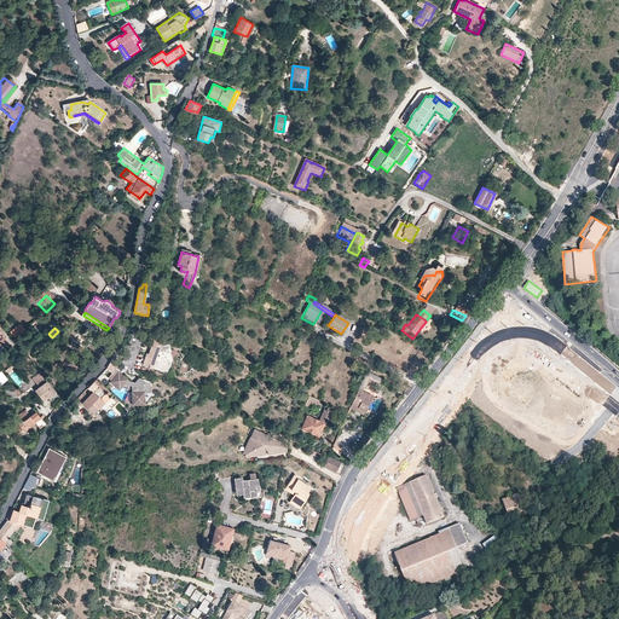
[(13,337),(18,343),(27,335),(22,330),(13,337)]
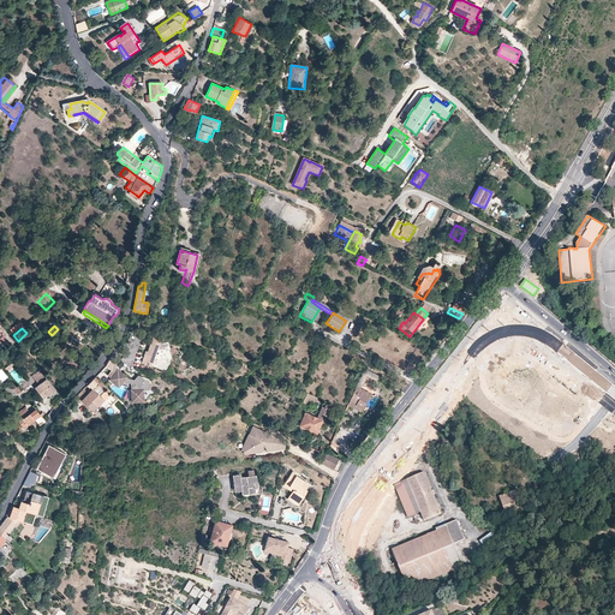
[(27,352),(29,356),(49,336),(47,333),(27,352)]
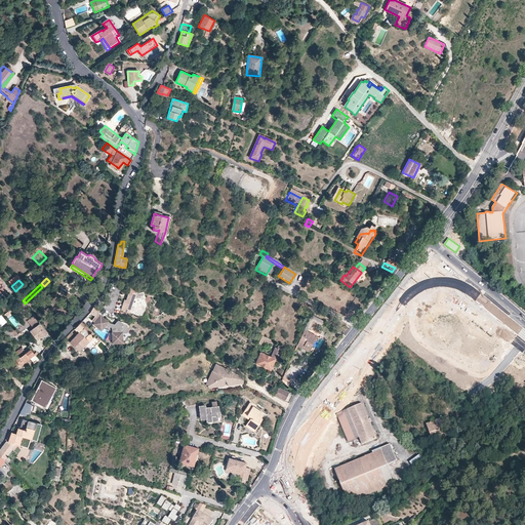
[(125,300),(121,311),(130,314),(131,312),(143,316),(145,310),(142,299),(145,298),(144,293),(139,293),(137,293),(136,294),(130,292),(127,301),(125,300)]
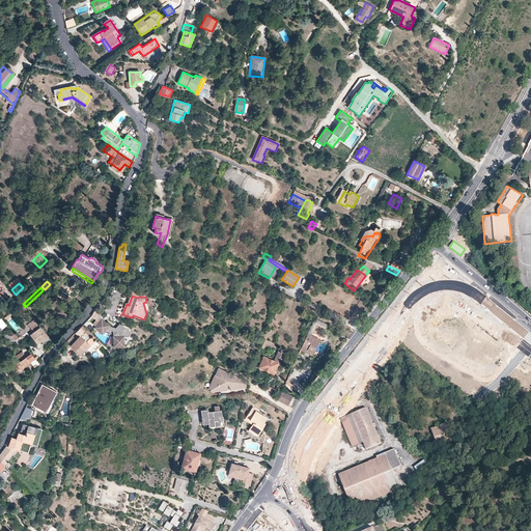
[(91,316),(90,317),(92,319),(93,317),(96,320),(104,311),(99,308),(96,308),(91,316)]
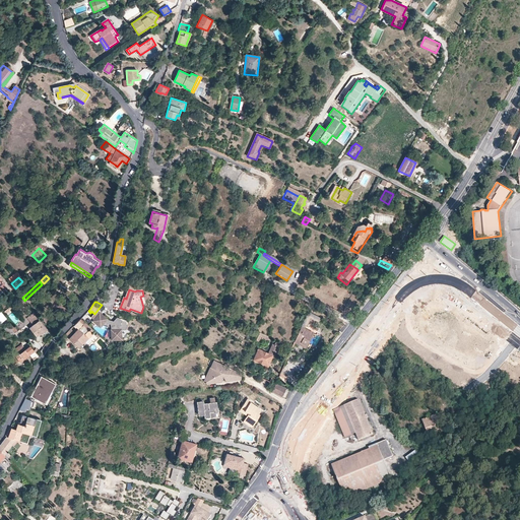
[(301,326),(305,328),(310,317),(312,314),(308,311),(301,326)]
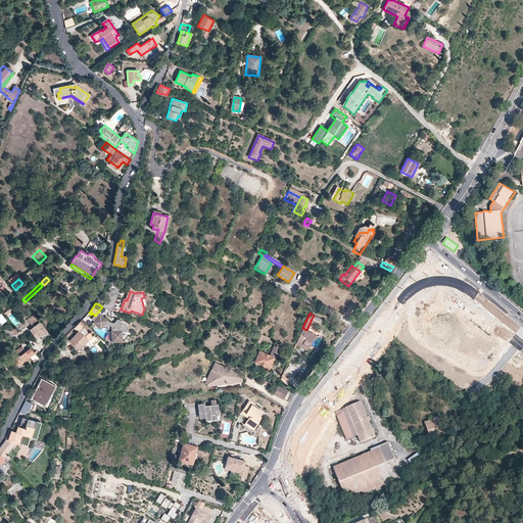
[(47,331),(38,320),(39,319),(35,315),(28,320),(34,327),(30,330),(37,339),(41,336),(45,333),(47,331)]
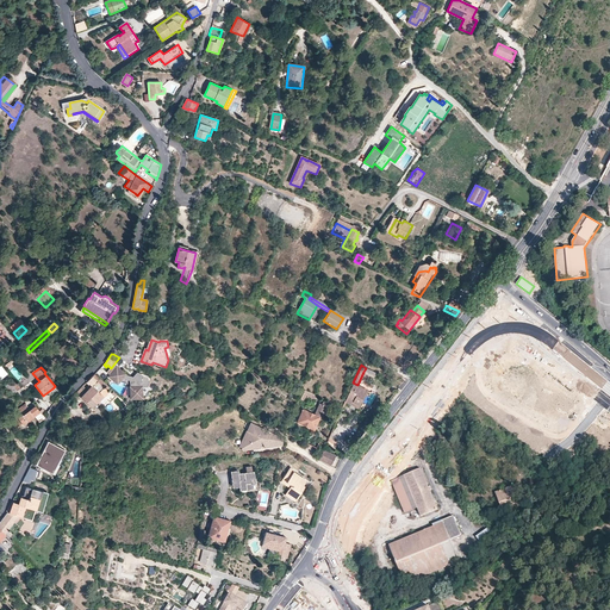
[(149,384),(149,377),(137,372),(134,377),(128,375),(126,375),(117,367),(109,377),(118,385),(123,379),(131,380),(131,399),(143,399),(143,386),(148,386),(149,384)]
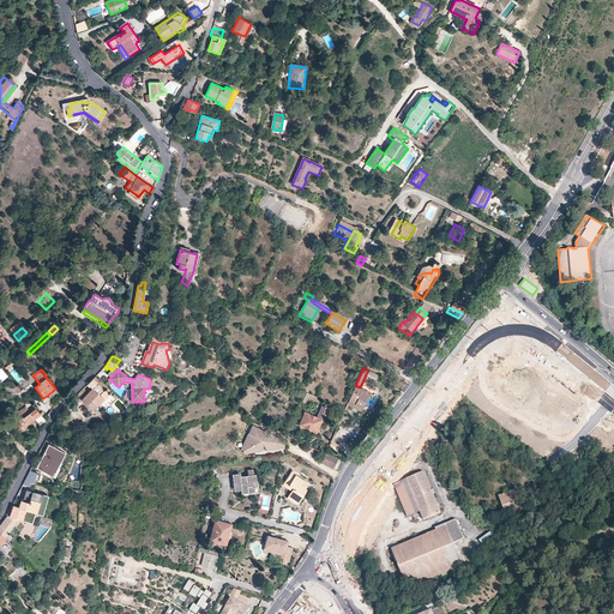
[(112,391),(95,377),(94,379),(97,383),(104,390),(100,395),(104,399),(112,391)]
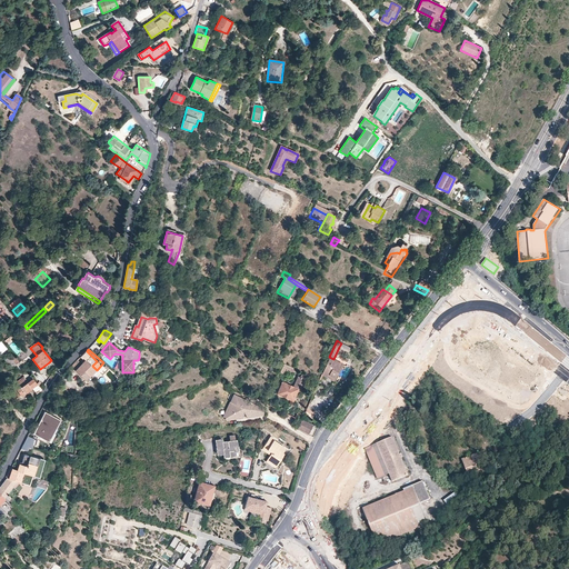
[(90,355),(87,351),(81,356),(86,360),(87,359),(90,355)]
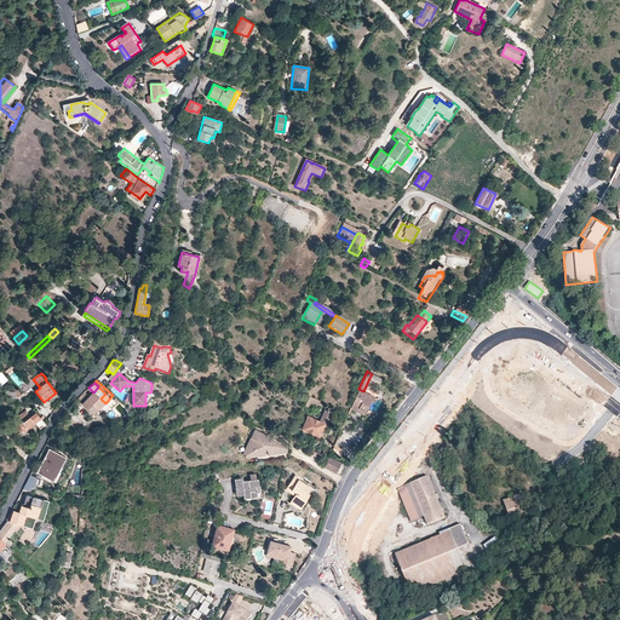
[(19,391),(16,388),(15,385),(6,392),(7,394),(15,402),(19,397),(22,395),(19,391)]
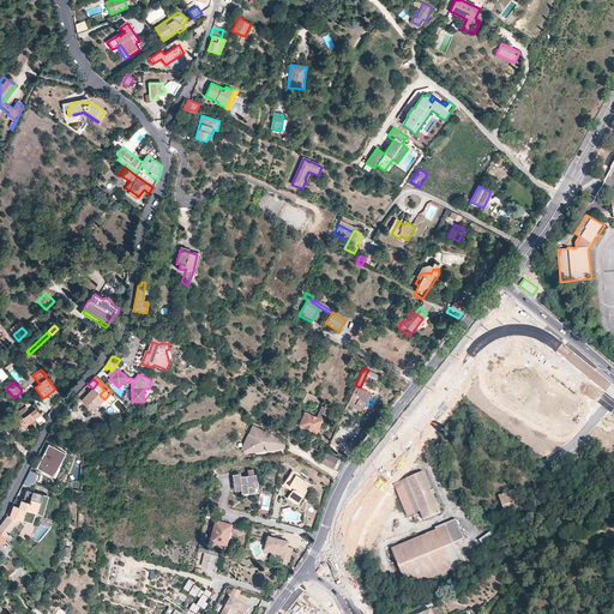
[(355,385),(347,404),(360,411),(360,410),(368,393),(369,393),(360,387),(355,385)]
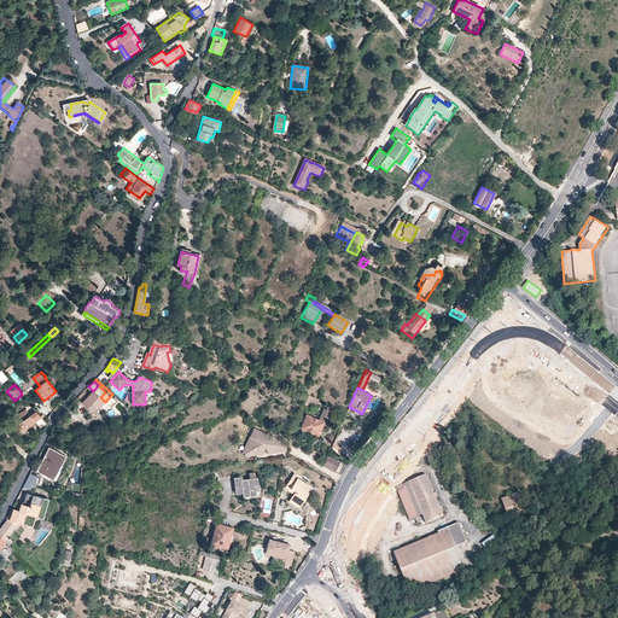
[(105,402),(100,397),(94,390),(93,391),(89,395),(82,402),(93,414),(105,402)]
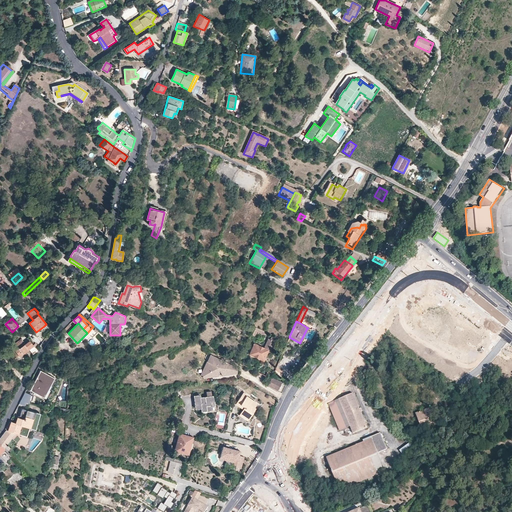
[(265,332),(263,331),(255,328),(252,336),(255,337),(257,333),(264,336),(265,332)]
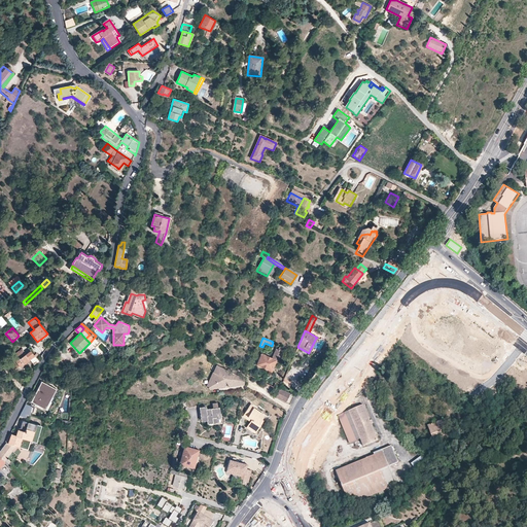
[(316,338),(309,352),(310,353),(318,339),(316,338)]
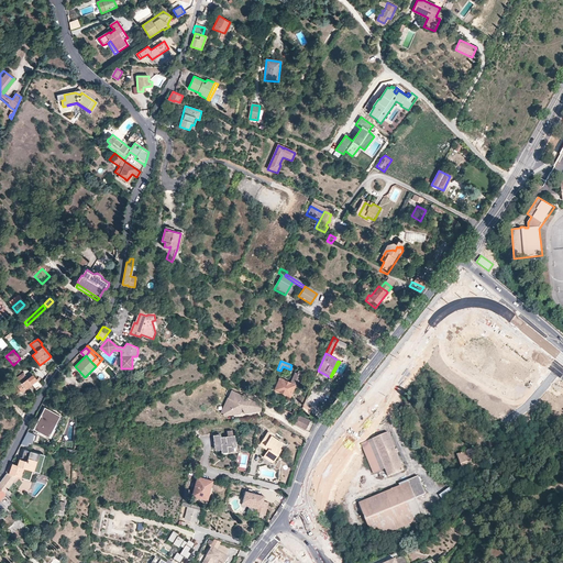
[(337,373),(341,375),(346,365),(342,363),(337,373)]
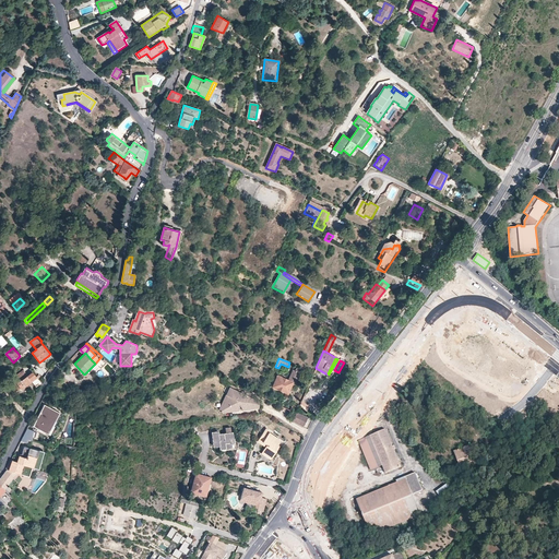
[(36,375),(31,369),(19,380),(16,378),(11,382),(19,390),(26,383),(31,380),(36,375)]
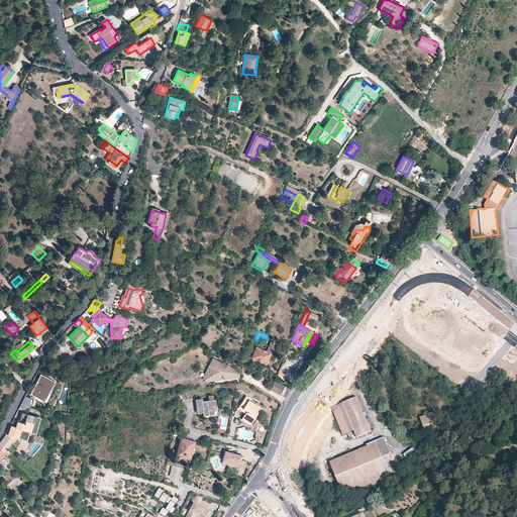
[(274,353),(278,344),(275,343),(273,342),(271,341),(267,350),(259,347),(253,358),(269,365),(274,353)]
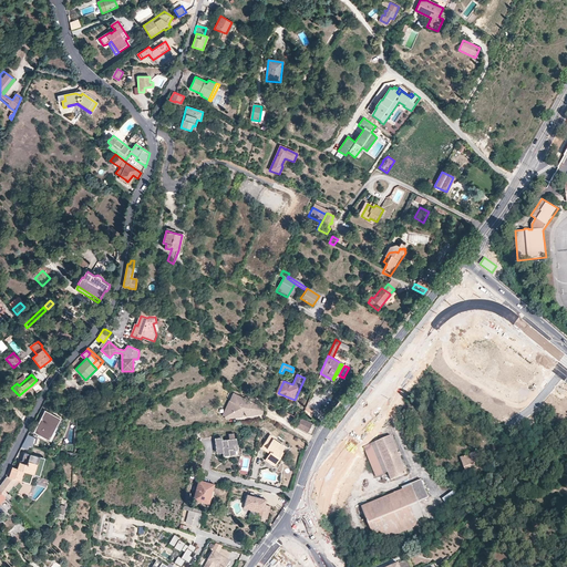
[(44,389),(42,387),(37,380),(31,385),(39,394),(44,389)]
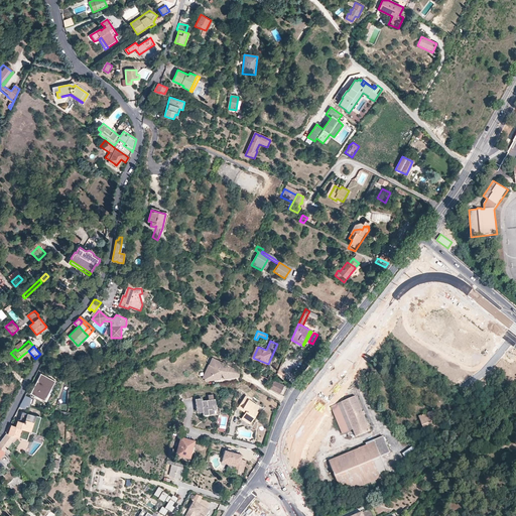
[(231,372),(233,367),(212,358),(209,364),(212,366),(205,379),(205,380),(220,378),(220,374),(223,374),(224,377),(231,376),(231,372)]
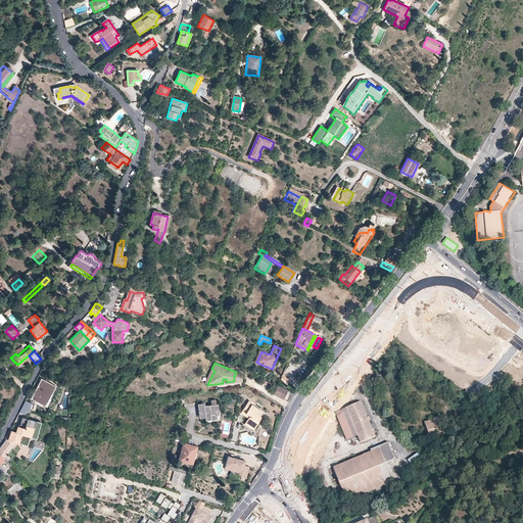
[(243,380),(243,378),(244,376),(236,372),(234,377),(234,381),(227,382),(226,379),(223,379),(223,383),(207,385),(207,387),(243,382),(243,380)]
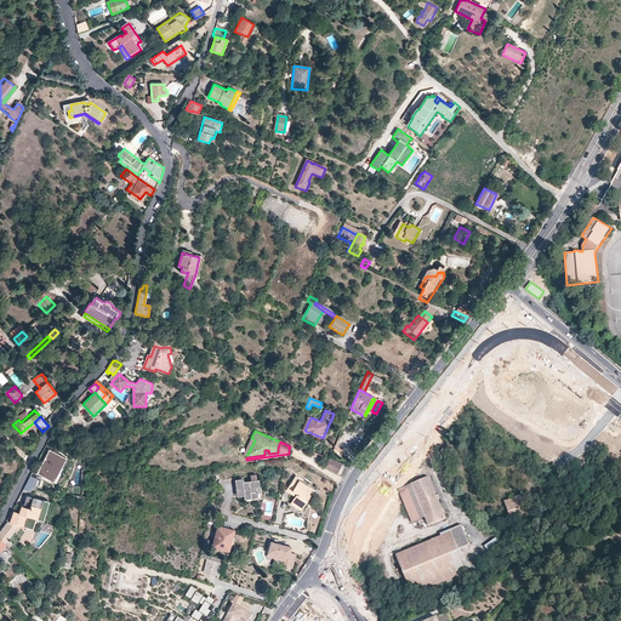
[(49,449),(36,473),(55,482),(67,457),(49,449)]
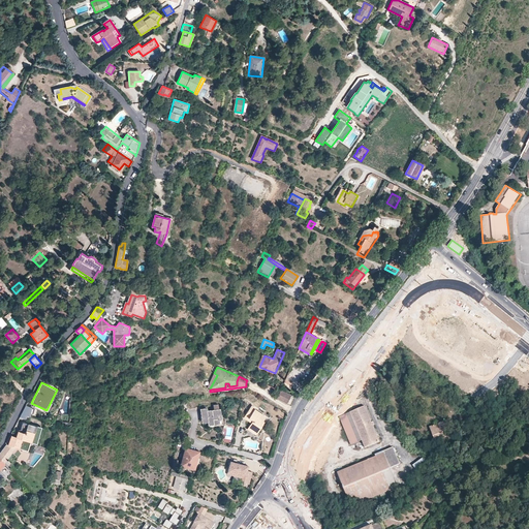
[(280,391),(276,398),(286,403),(289,396),(280,391)]
